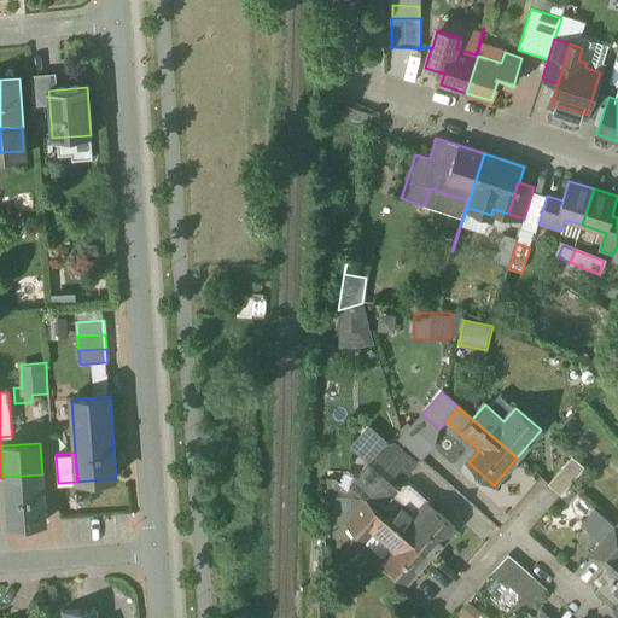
[(572,458),(548,485),(561,496),(586,468),(572,458)]
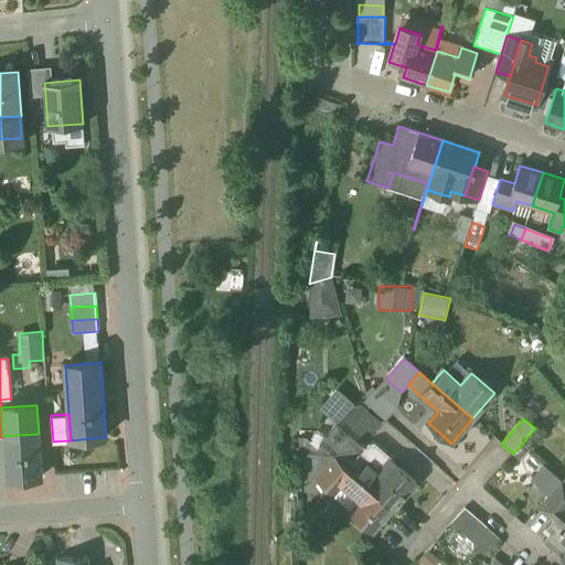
[(39,434),(3,436),(3,437),(7,480),(42,478),(39,434)]
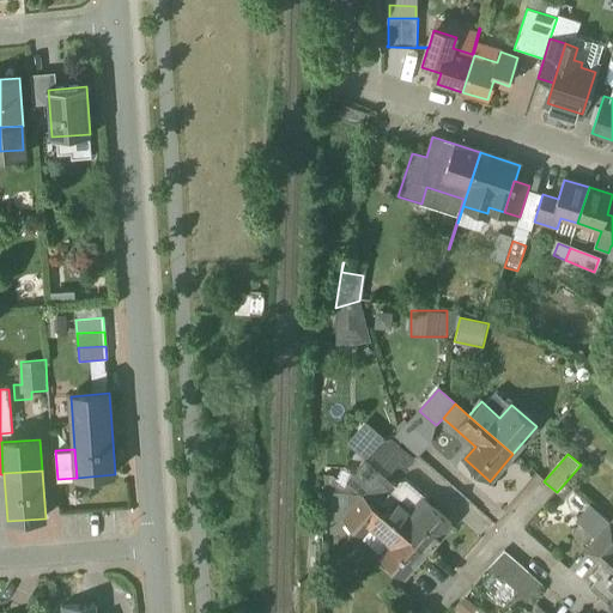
[(381,473),(363,495),(378,507),(396,486),(381,473)]
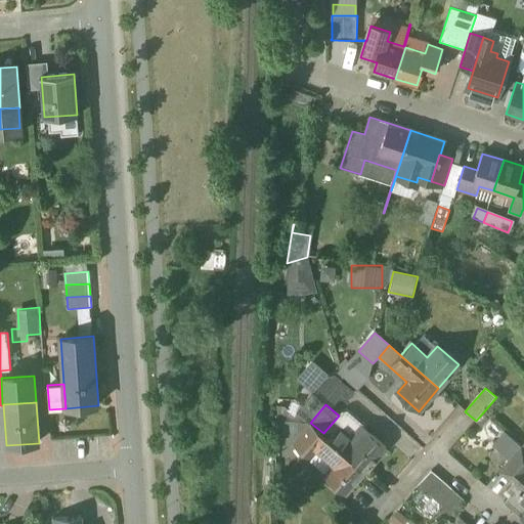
[(328,438),(310,423),(293,443),(326,473),(324,476),(346,494),(366,472),(328,438)]
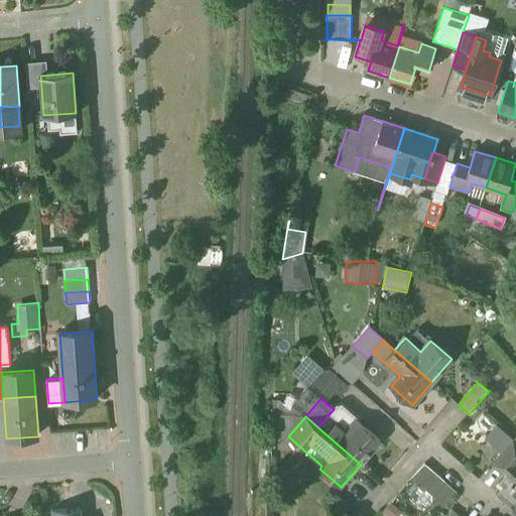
[(380,441),(359,423),(350,433),(334,420),(323,431),(361,465),(380,441)]
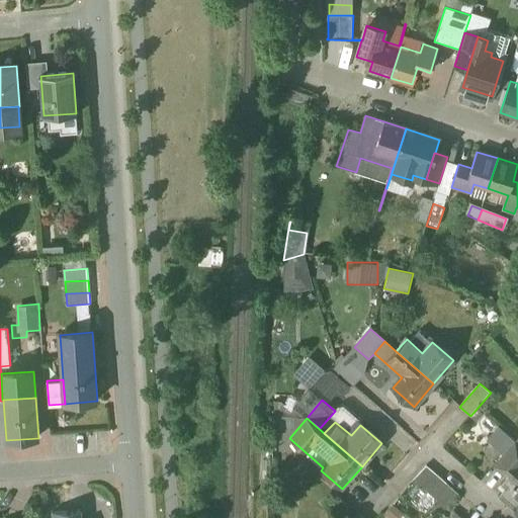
[(517,442),(516,441),(494,466),(509,480),(517,469),(517,442)]
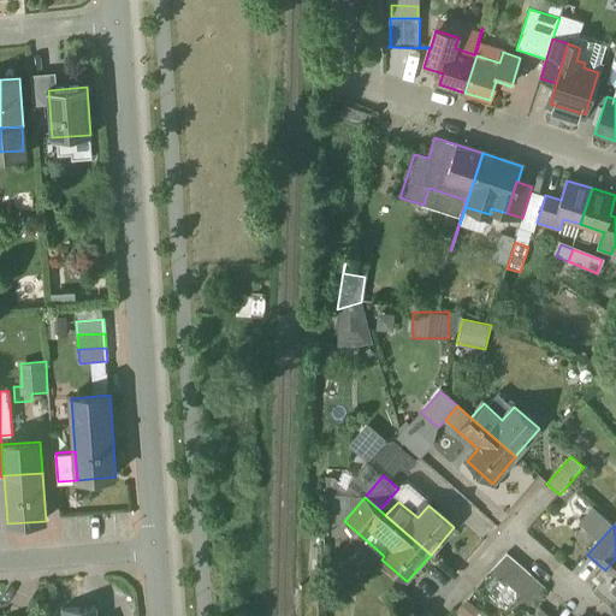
[(510,551),(492,568),(503,580),(490,593),(507,610),(521,596),(528,603),(545,586),(510,551)]
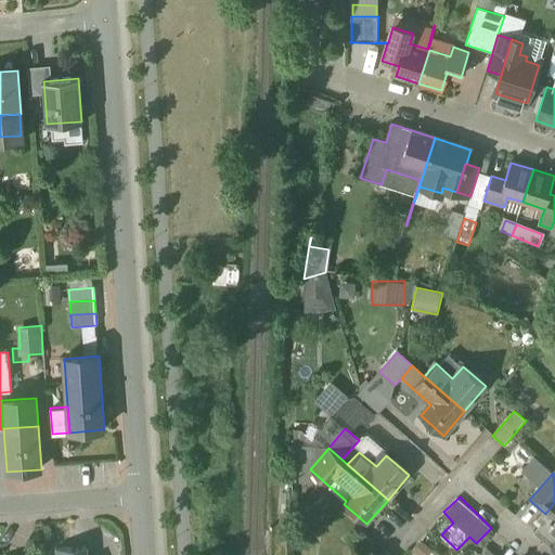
[(554,503),(545,514),(552,519),(538,534),(551,546),(550,546),(554,550),(554,503)]
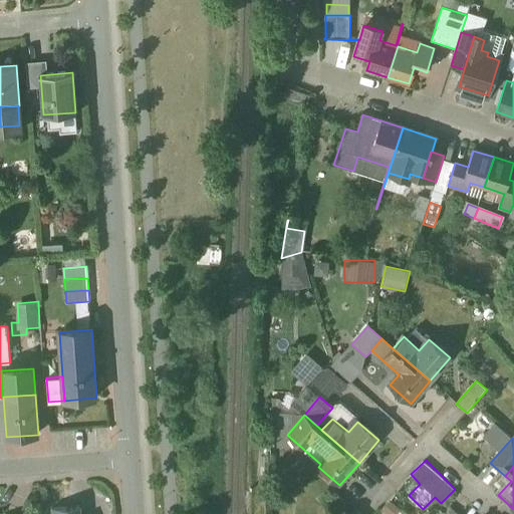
[(404,513),(395,501),(387,507),(391,513),(404,513)]
